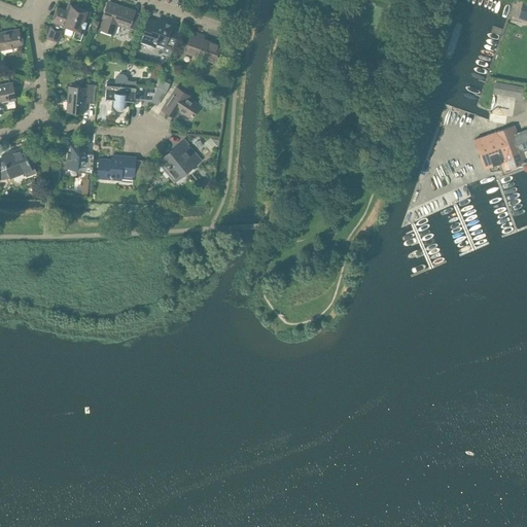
[(520,11),(518,18),(526,21),(526,1),(523,1),(520,11)]
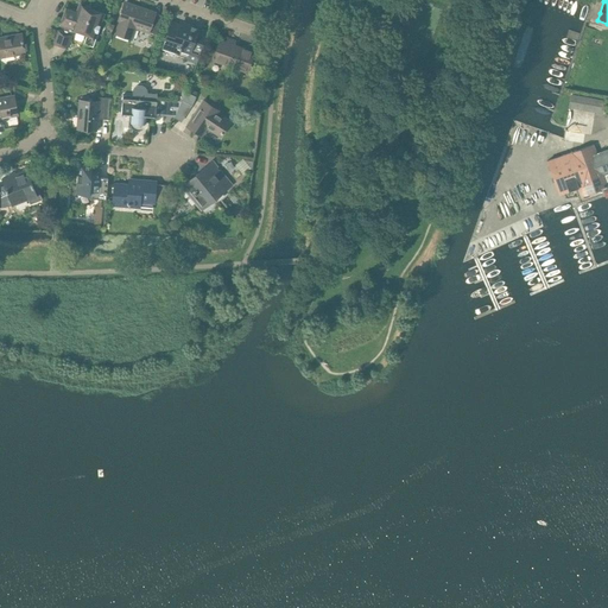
[(156,35),(163,16),(125,2),(114,33),(132,40),(135,30),(149,33),(149,32),(156,35)]
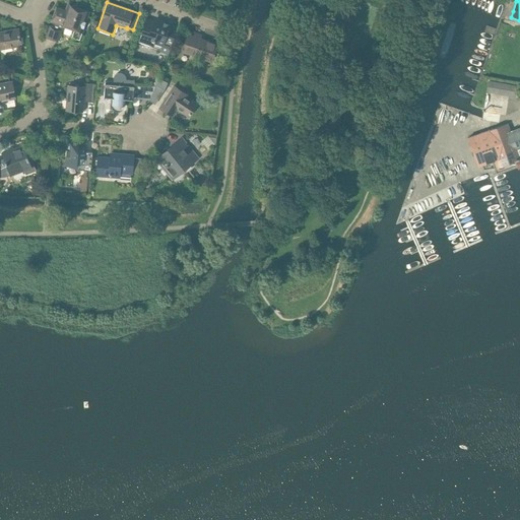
[(88,12),(71,6),(67,4),(65,9),(56,6),(51,22),(55,23),(53,28),(49,26),(45,38),(56,42),(62,26),(74,30),(71,38),(79,40),(88,12)]
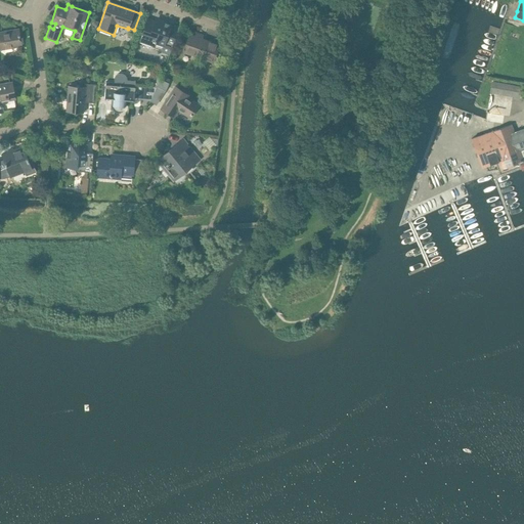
[(171,25),(162,22),(155,18),(154,22),(147,19),(139,41),(154,46),(155,43),(163,46),(161,52),(168,54),(175,33),(169,31),(171,25)]
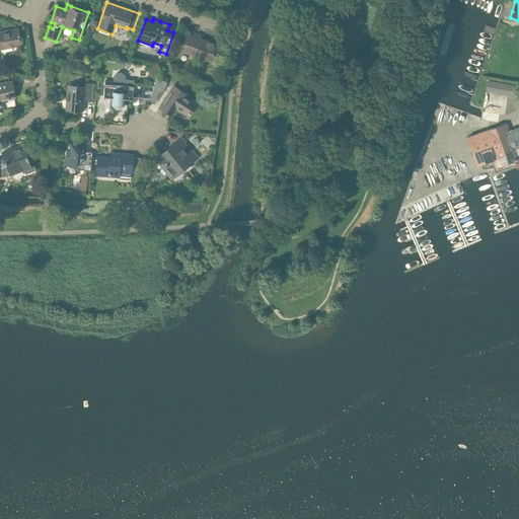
[(0,31),(0,49),(20,46),(17,28),(0,31)]
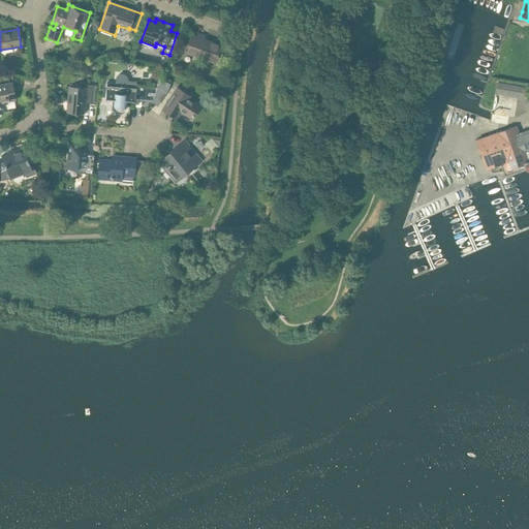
[(203,38),(204,35),(197,33),(196,37),(191,35),(185,53),(215,63),(221,45),(203,38)]
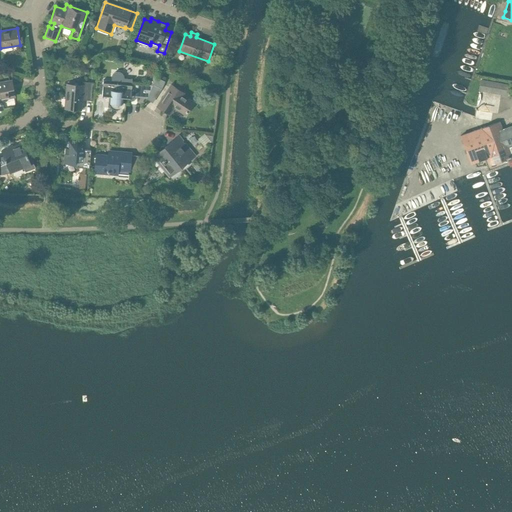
[(76,46),(74,52),(81,54),(83,48),(76,46)]
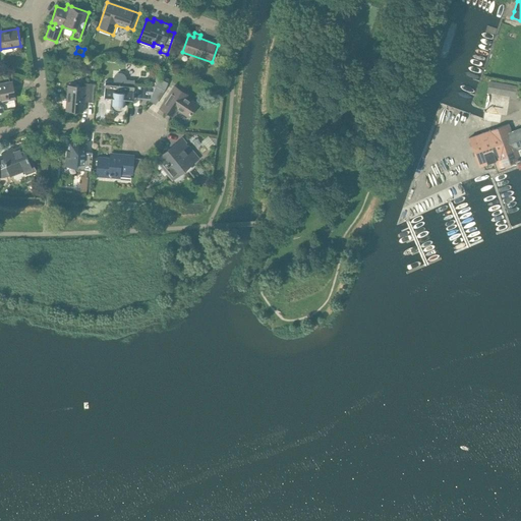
[(104,89),(104,97),(107,97),(111,97),(111,103),(111,104),(125,106),(125,105),(125,99),(132,99),(133,96),(150,97),(155,89),(156,85),(151,85),(134,84),(134,80),(126,79),(126,78),(126,76),(125,75),(124,74),(122,72),(120,72),(118,72),(117,73),(115,74),(114,75),(114,77),(113,81),(108,81),(105,81),(104,89)]
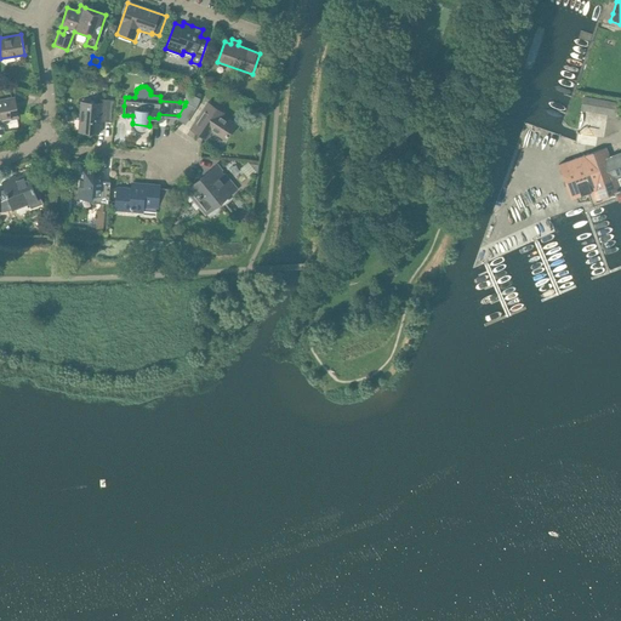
[(258,91),(255,100),(262,103),(263,103),(265,103),(267,95),(265,93),(258,91)]
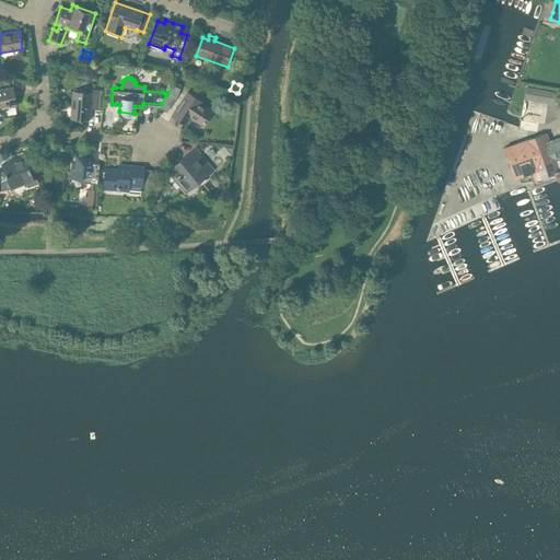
[(171,85),(167,92),(176,96),(177,97),(181,89),(172,85),(171,84),(171,85)]
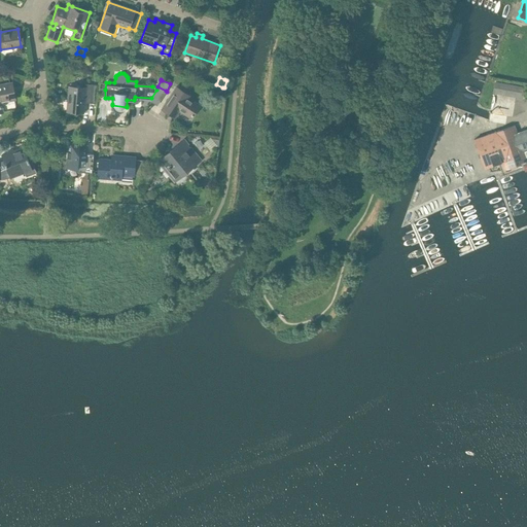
[(526,89),(496,82),(493,96),(524,102),(526,89)]
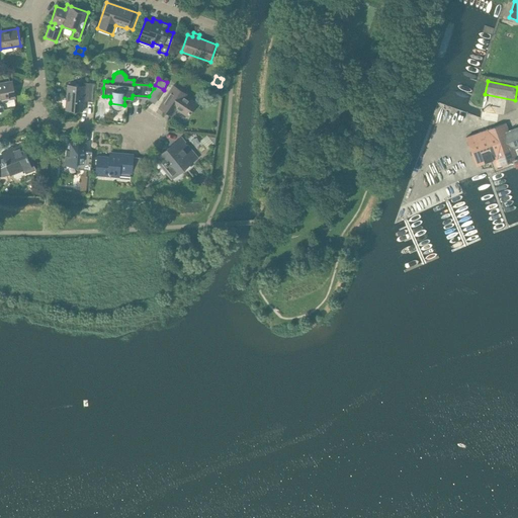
[(0,101),(0,100),(14,98),(11,82),(0,84),(0,111),(2,111),(0,101)]
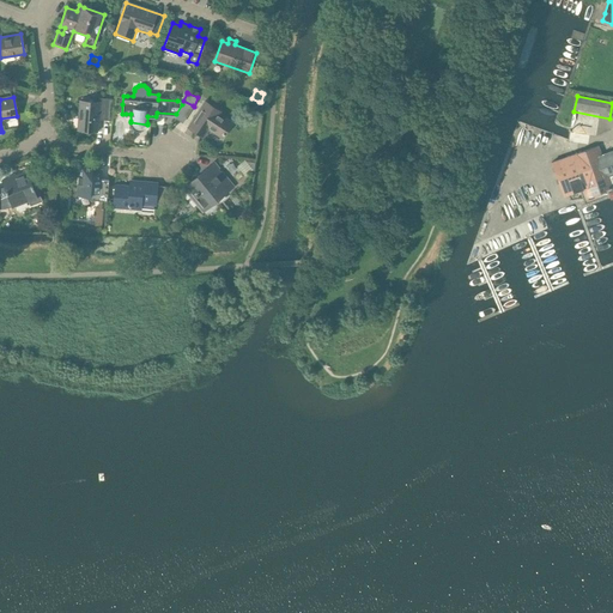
[(111,115),(113,99),(98,98),(98,103),(80,102),(78,131),(96,132),(97,115),(111,115)]
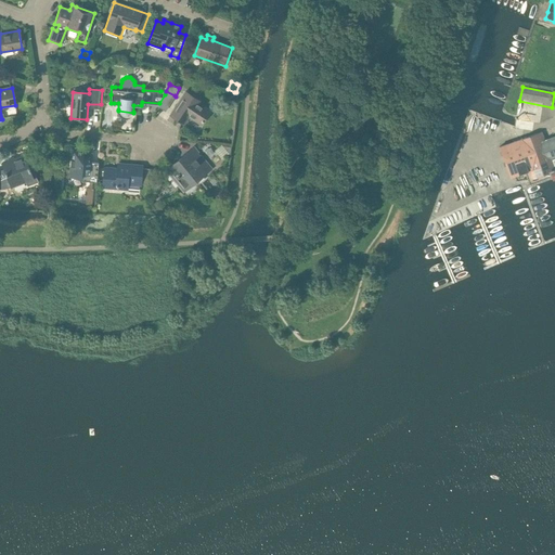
[(202,123),(209,112),(197,103),(198,102),(185,92),(169,115),(183,125),(184,126),(189,118),(199,126),(202,123)]
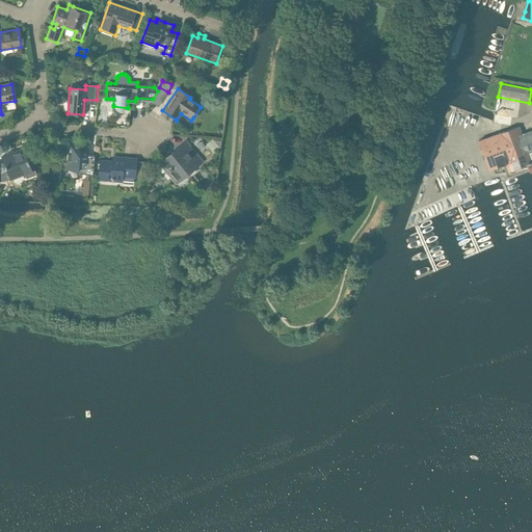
[(495,135),(477,141),(488,171),(506,165),(508,171),(512,170),(513,170),(520,168),(531,163),(529,154),(531,153),(531,130),(522,134),(519,126),(500,133),(495,135)]
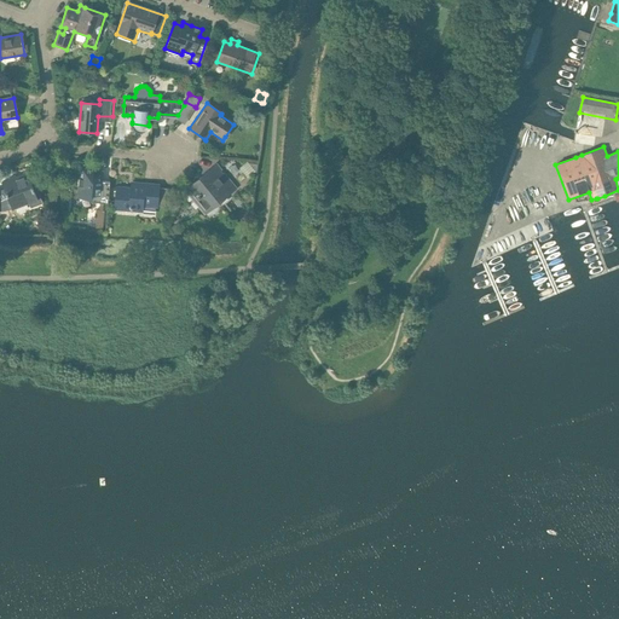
[(224,174),(221,171),(215,163),(200,178),(201,180),(186,191),(206,214),(237,189),(224,173),(224,174)]
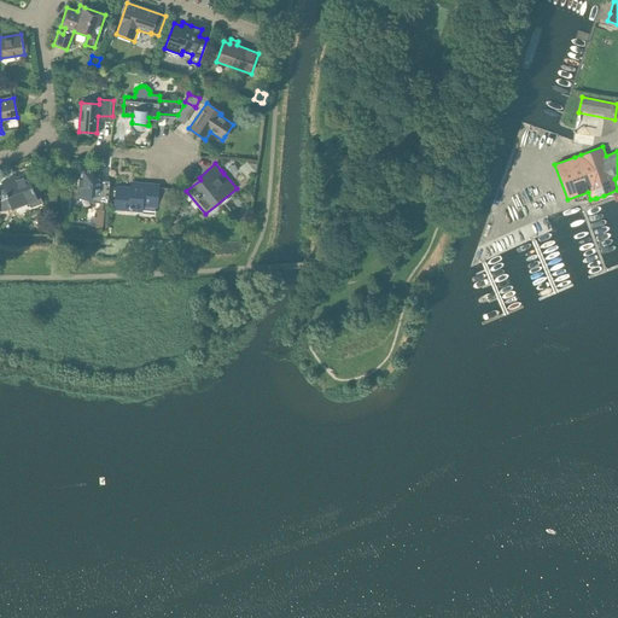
[(108,203),(110,181),(101,180),(101,172),(93,170),(93,168),(81,168),(79,197),(91,198),(91,202),(108,203)]
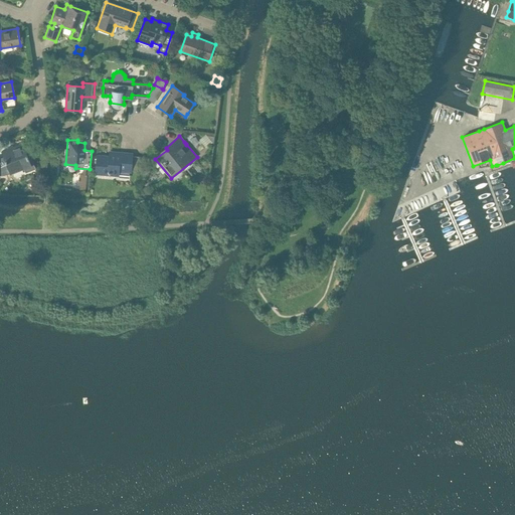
[(31,166),(22,143),(1,151),(3,157),(0,158),(0,172),(8,169),(10,175),(24,169),(31,166)]
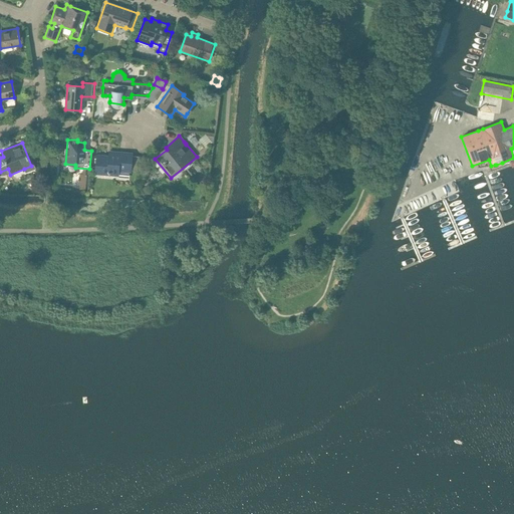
[(130,172),(132,154),(110,152),(110,158),(96,156),(94,174),(114,176),(115,171),(130,172)]
